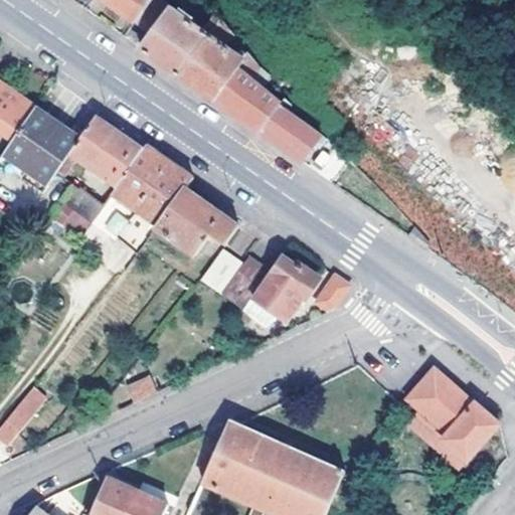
[(137,22),(151,0),(106,0),(116,7),(137,22)]
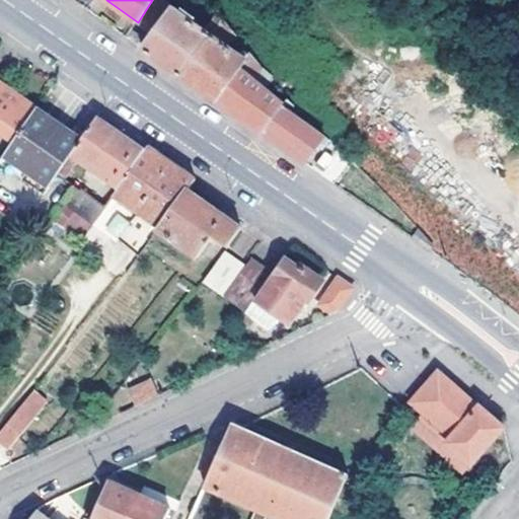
[(180,74),(209,36),(203,30),(183,16),(187,13),(181,8),(178,12),(162,0),(152,0),(138,22),(155,34),(144,50),(155,57),(180,74)]
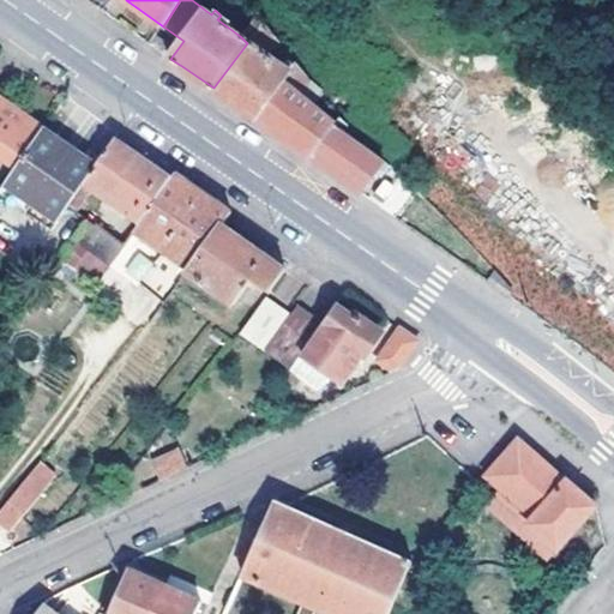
[(258,14),(240,36),(247,43),(264,22),(258,14)]
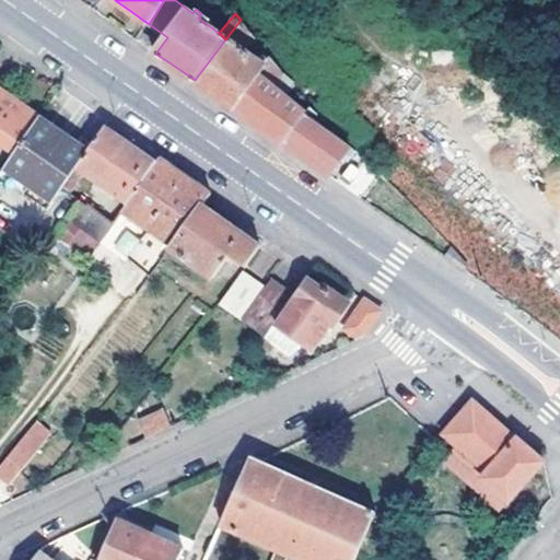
[(234,107),(263,68),(243,51),(254,36),(241,20),(225,39),(195,80),(216,94),(222,100),(234,107)]
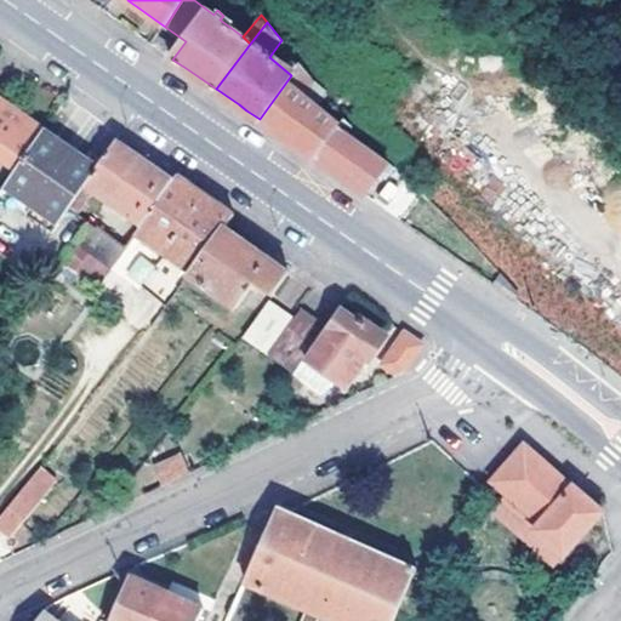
[(341,124),(302,95),(313,80),(298,63),(291,75),(260,119),(289,140),(314,158),(340,126),(341,124)]
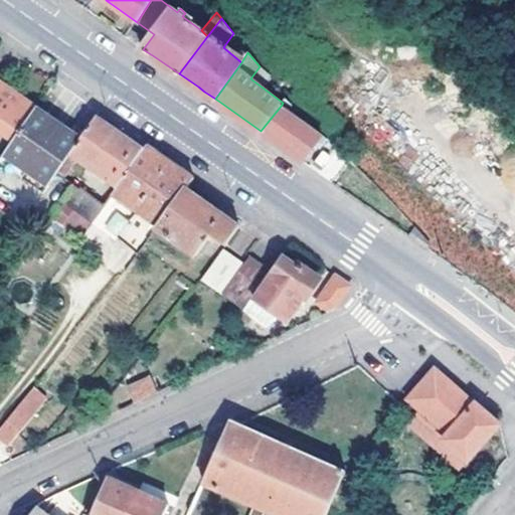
[(0,129),(0,130),(23,98),(0,82),(0,129)]
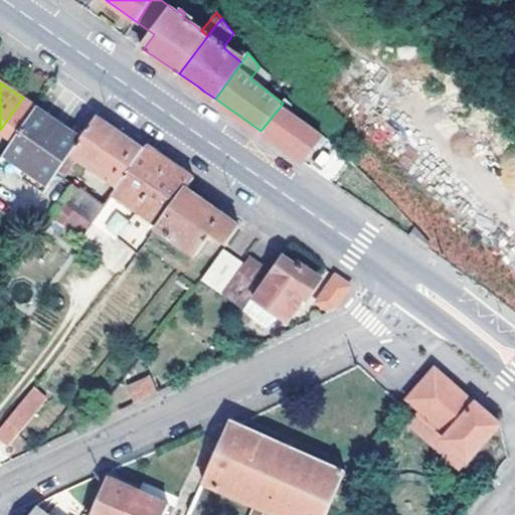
[(37,108),(23,98),(0,130),(15,139),(37,108)]
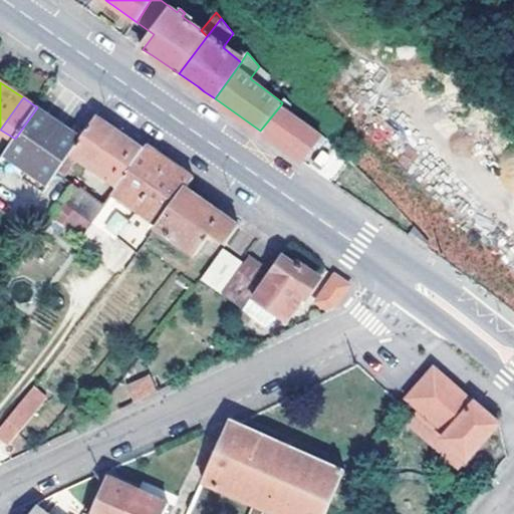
[(284,148),(303,161),(321,135),(281,104),(260,131),(284,148)]
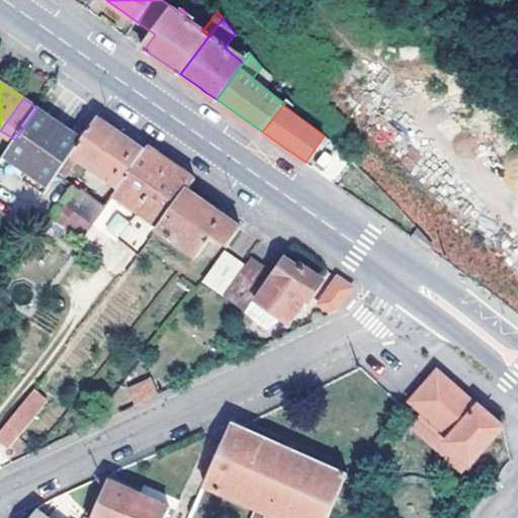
[(58,121),(37,108),(15,140),(12,145),(54,175),(70,153),(81,138),(63,125),(58,121)]
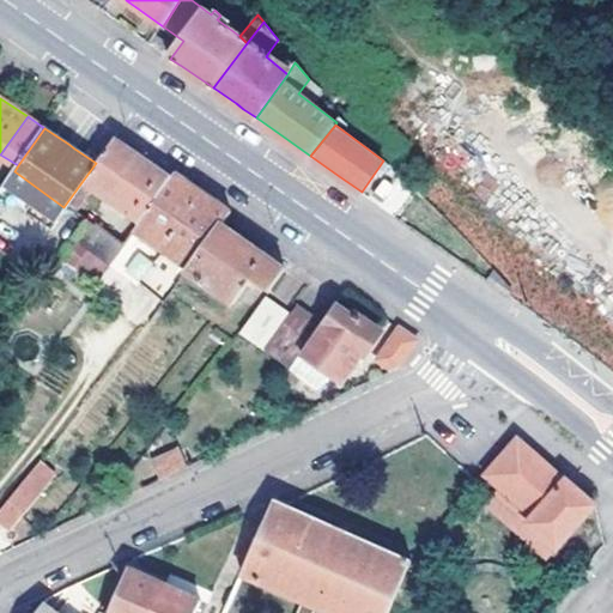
[(188,266),(184,271),(231,304),(252,279),(267,292),(285,268),(256,248),(222,223),(231,210),(201,189),(175,173),(171,177),(146,161),(113,138),(96,163),(83,181),(93,188),(95,189),(140,220),(135,226),(188,266)]
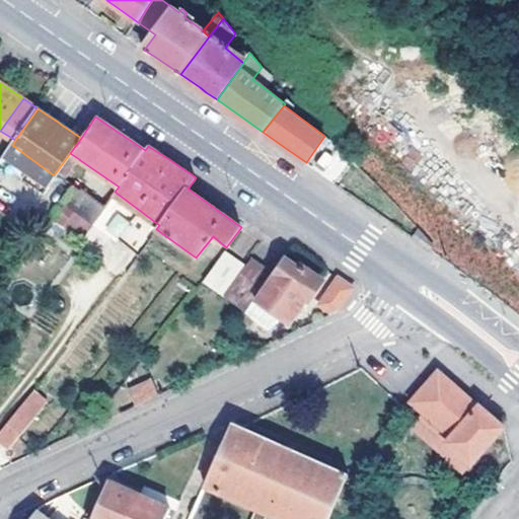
[(330,150),(315,161),(330,180),(346,169),(330,150)]
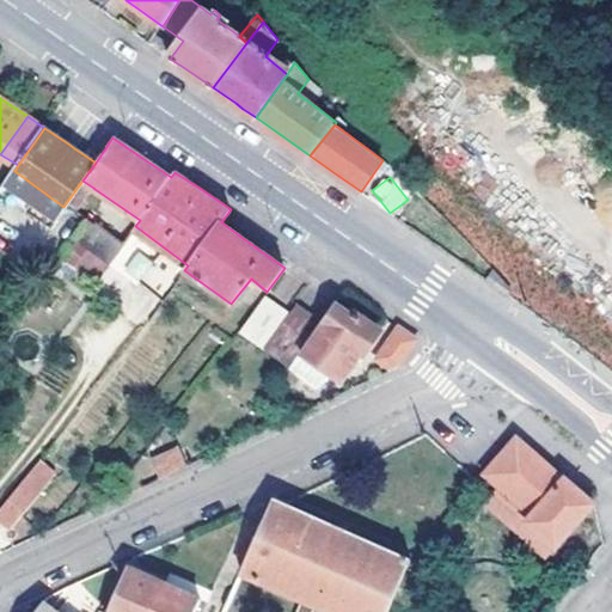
[(93,188),(83,181),(63,207),(73,216),(93,188)]
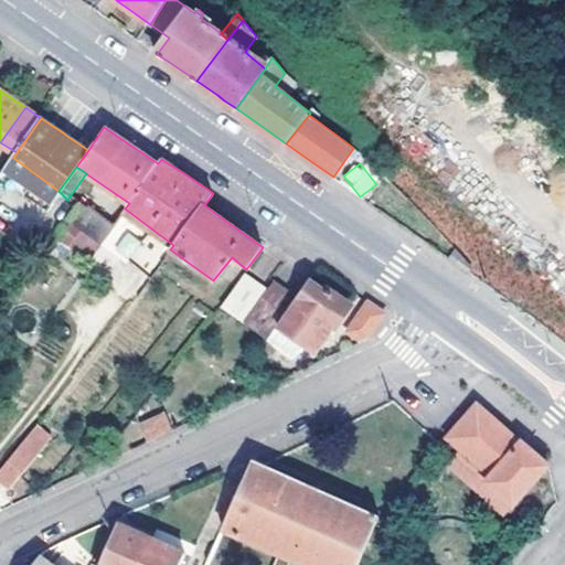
[(78,208),(108,228),(123,211),(97,193),(78,208)]
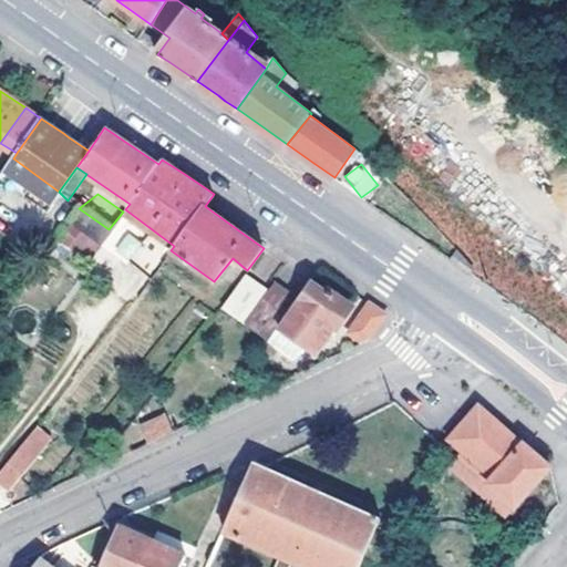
[(70,218),(82,227),(100,240),(109,229),(79,208),(78,207),(70,218)]
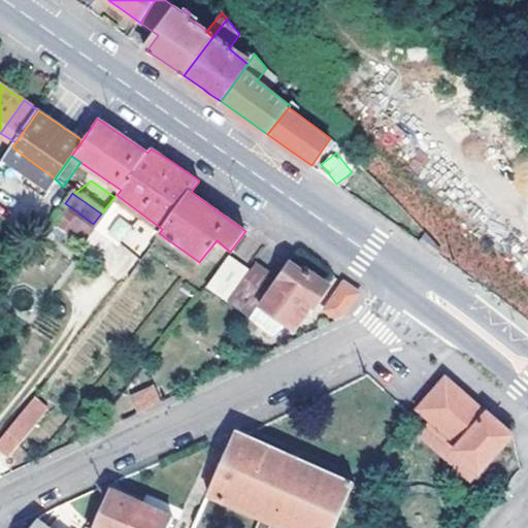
[(65,203),(54,218),(65,227),(76,211),(65,203)]
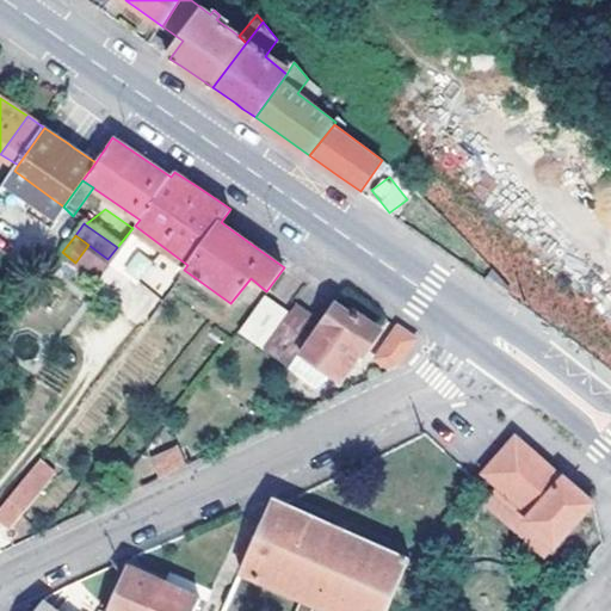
[(156,298),(176,273),(162,263),(143,288),(156,298)]
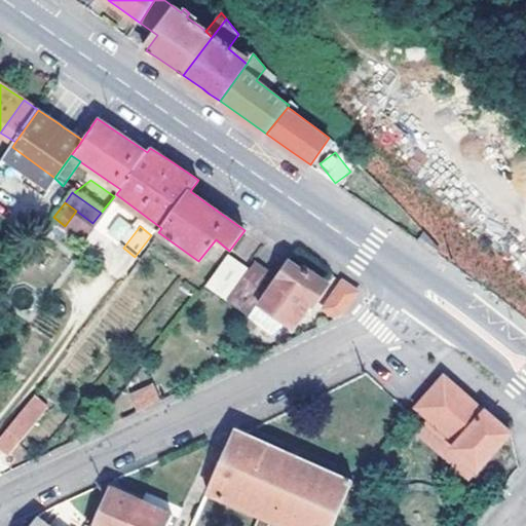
[(222,300),(247,270),(225,256),(202,286),(222,300)]
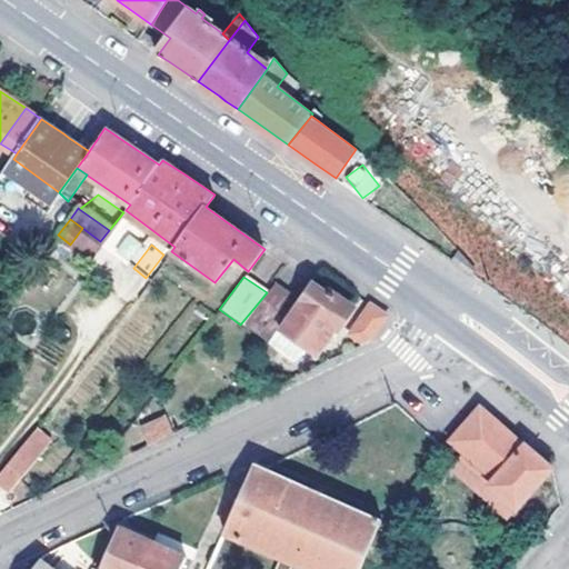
[(295,301),(275,329),(285,337),(272,352),(290,365),(303,349),(313,356),(337,323),(340,326),(357,303),(336,286),(326,297),(309,283),(295,301)]
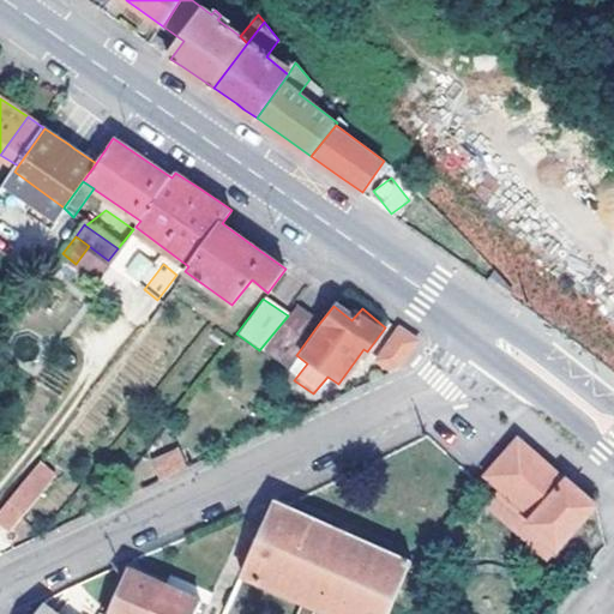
[(296,355),(318,325),(294,308),(288,315),(259,350),(284,369),(296,355)]
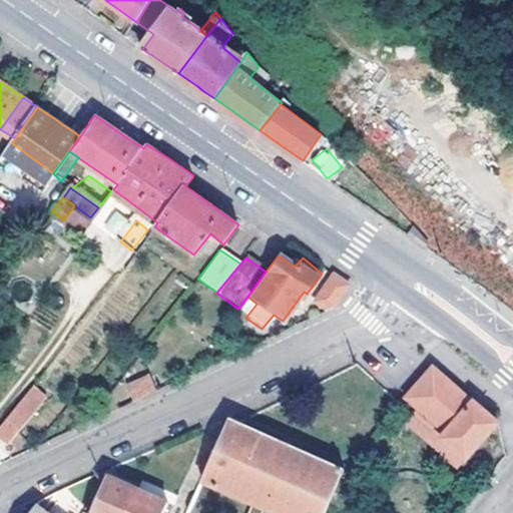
[(349,284),(334,273),(315,300),(328,310),(349,284)]
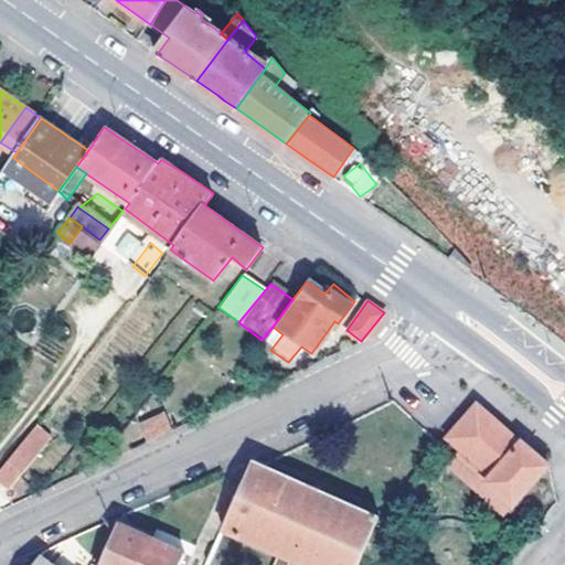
[(503,518),(548,466),(542,460),(541,458),(531,448),(529,448),(523,444),(519,443),(478,406),(448,440),(459,450),(446,466),(503,518)]
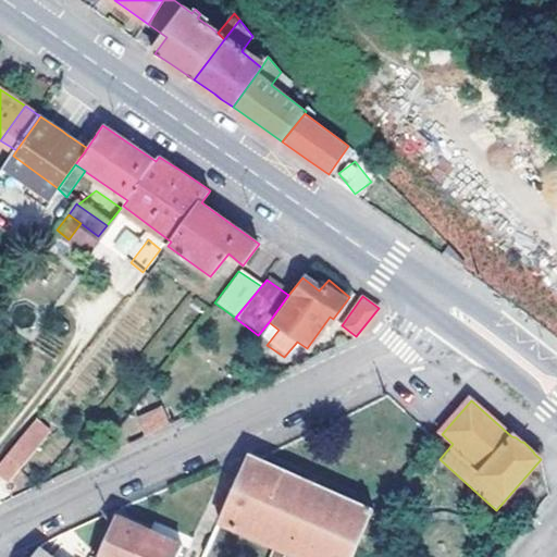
[(146,435),(170,423),(163,409),(139,420),(146,435)]
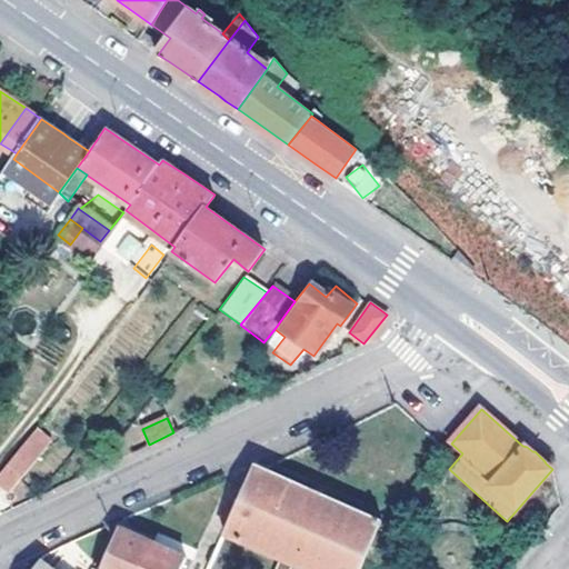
[(21,445),(37,456),(51,437),(37,425),(21,445)]
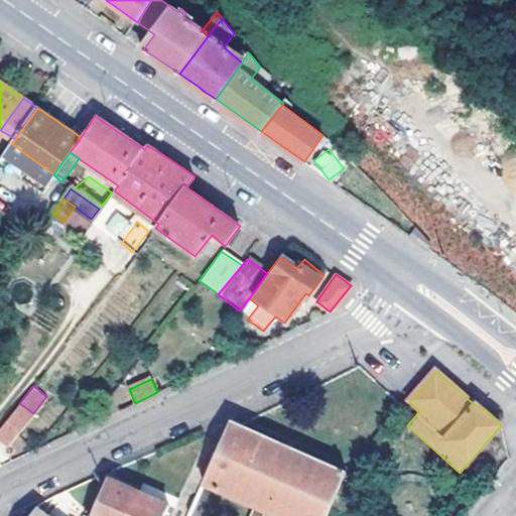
[(0,427),(0,435),(10,443),(33,413),(19,403),(0,427)]
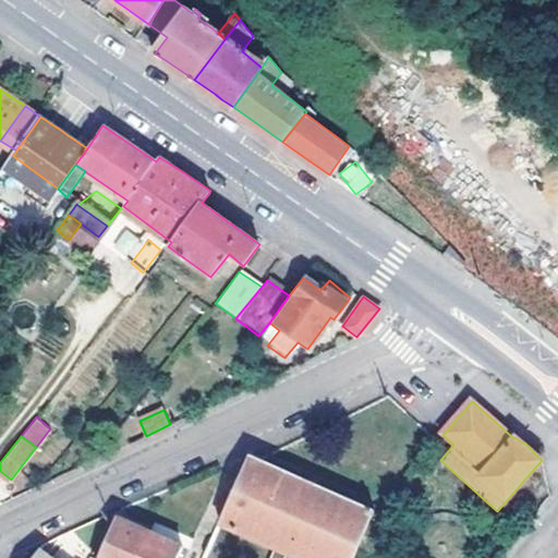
[(291,555),(298,557),(352,557),(356,549),(373,512),(261,460),(250,455),(219,522),(279,549),(291,555)]
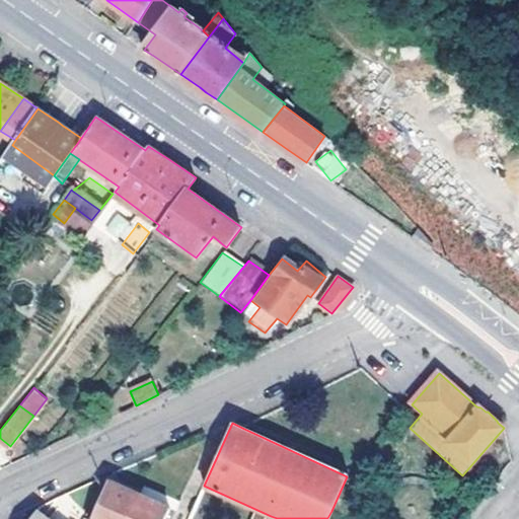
[(164,518),(170,508),(140,495),(109,483),(93,518),(164,518)]
